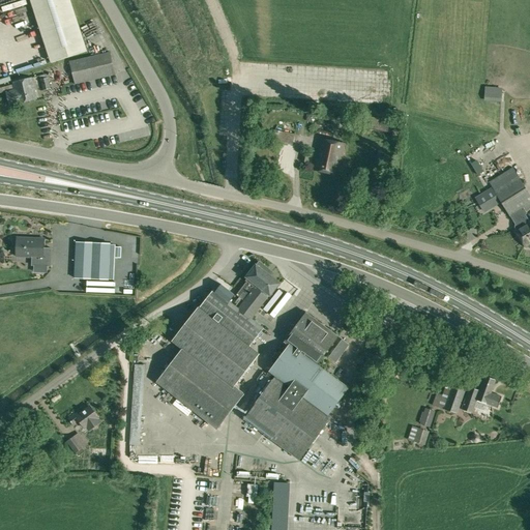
[(69,0),(30,0),(51,63),(87,52),(69,0)]
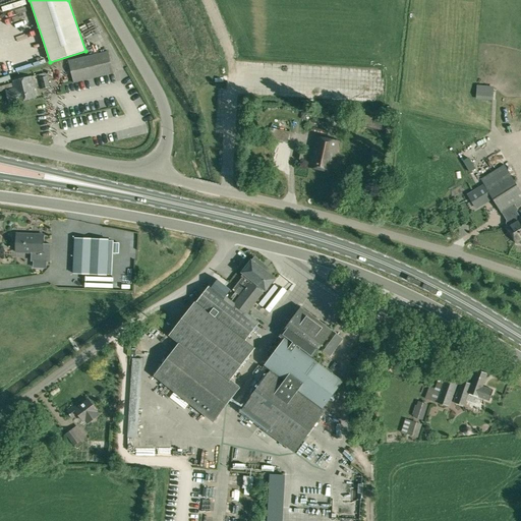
[(108,51),(92,55),(68,61),(73,83),(96,78),(113,73),(108,51)]
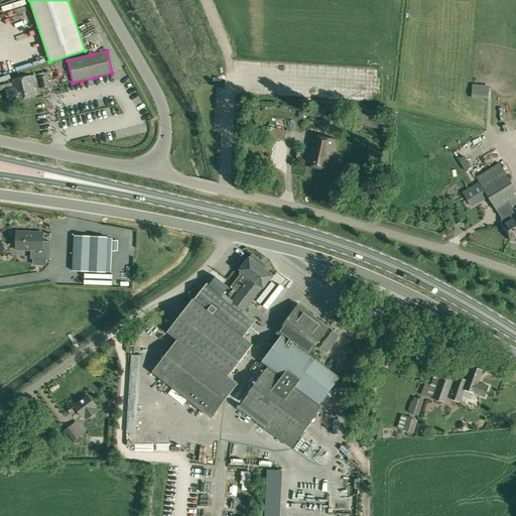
[(45,72),(37,74),(41,89),(49,87),(46,76),(45,72)]
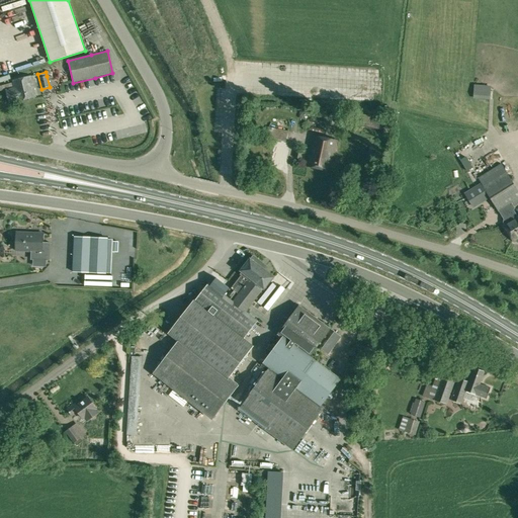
[(13,88),(5,90),(9,103),(36,98),(31,76),(12,80),(13,88)]
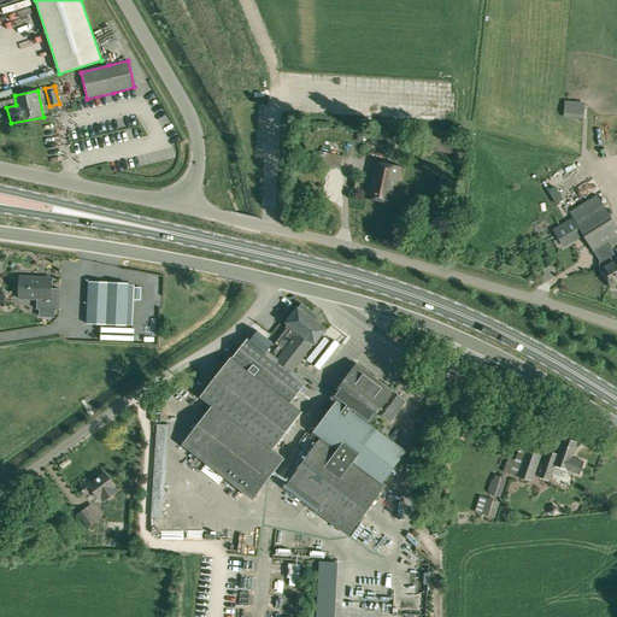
[(86,93),(75,94),(76,106),(87,104),(86,93)]
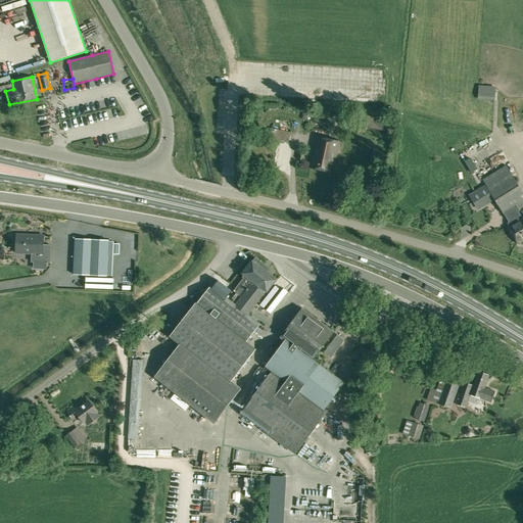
[(478,99),(494,100),(494,87),(479,87),(478,99)]
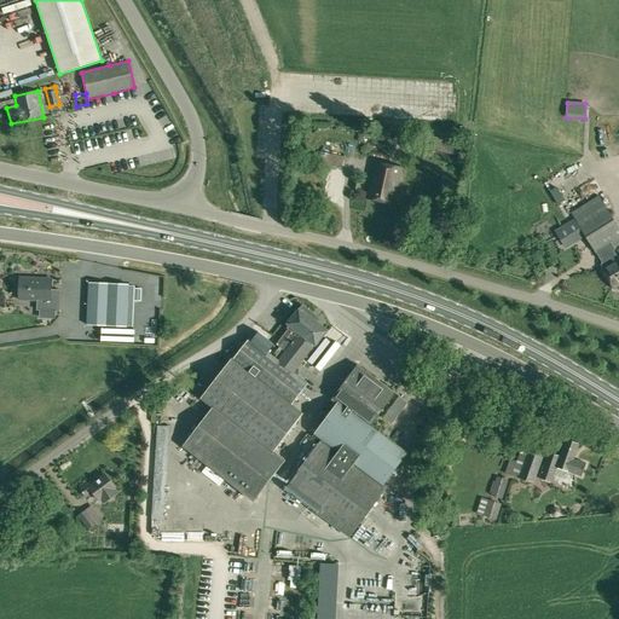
[(343,157),(319,151),(317,165),(341,171),(343,157)]
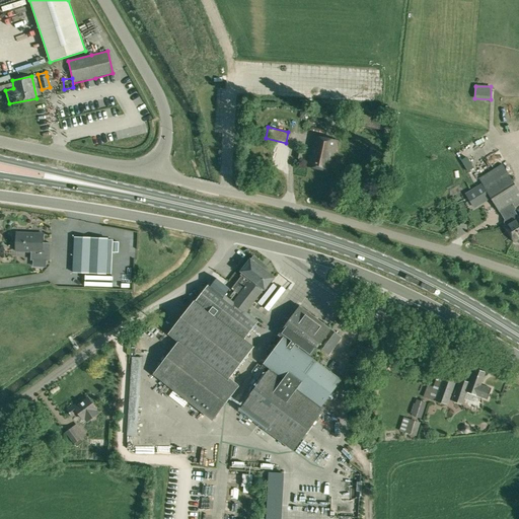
[(307,166),(330,171),(338,141),(314,136),(307,166)]
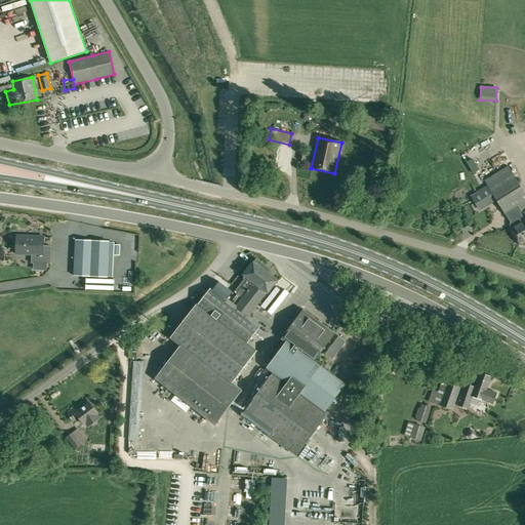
[(299,152),(297,160),(305,161),(307,153),(299,152)]
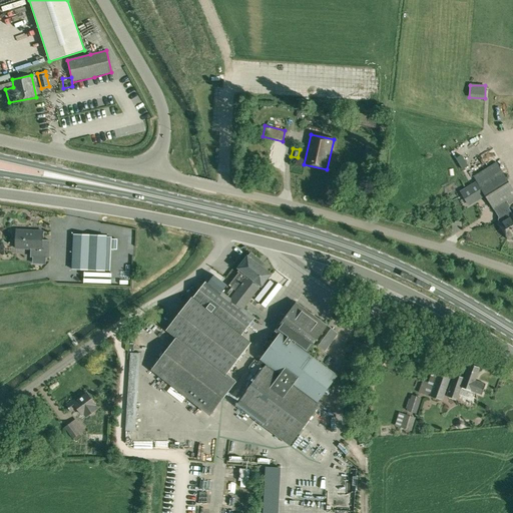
[(461,155),(456,159),(462,169),(467,166),(461,155)]
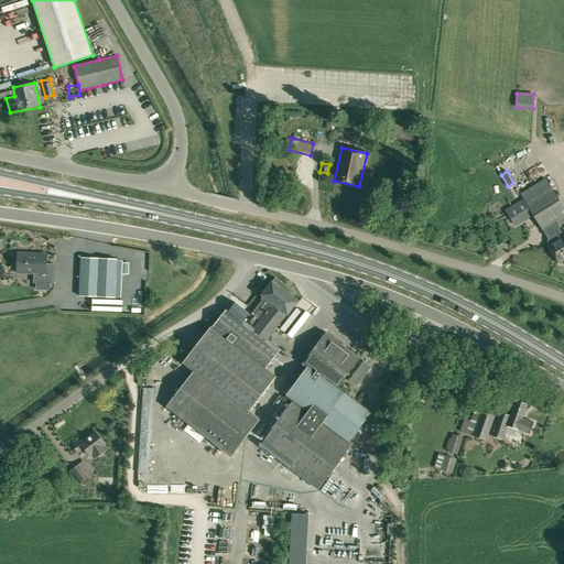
[(533,215),(542,229),(545,235),(549,239),(548,242),(548,243),(546,245),(554,257),(559,264),(561,263),(562,264),(563,264),(563,232),(562,235),(556,226),(560,225),(563,221),(563,207),(549,184),(546,180),(521,195),(523,199),(506,210),(514,226),(533,215)]
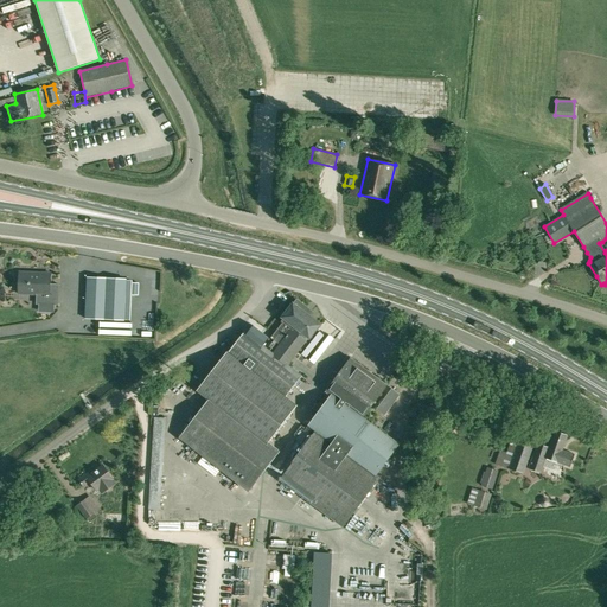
[(23,250),(36,255),(38,249),(25,244),(23,250)]
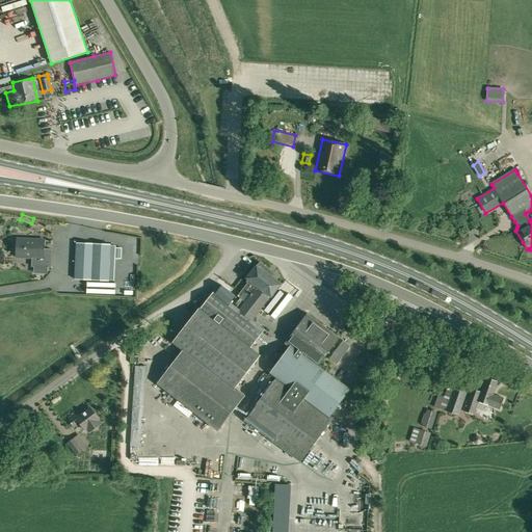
[(463,231),(469,239),(477,234),(473,225),(463,231)]
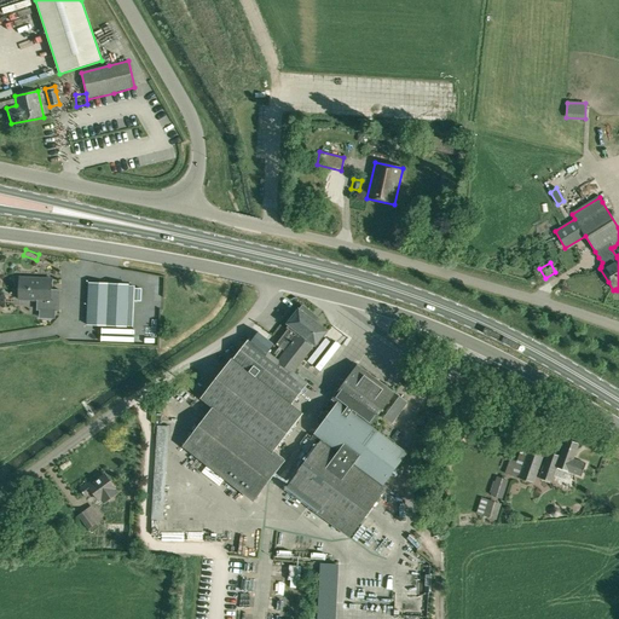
[(52,279),(19,278),(18,300),(38,300),(38,310),(59,311),(59,290),(51,290),(52,279)]
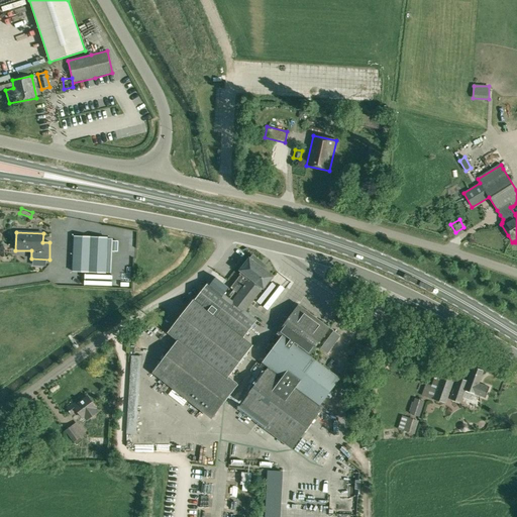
[(111,252),(112,239),(107,239),(107,237),(74,236),(73,272),(105,273),(110,273),(111,252)]
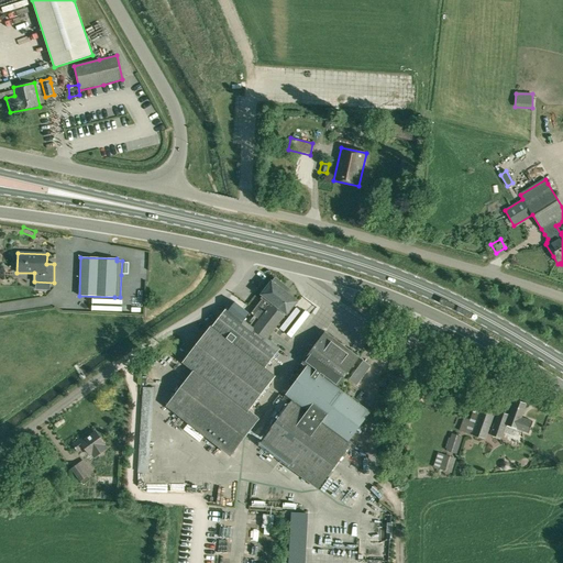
[(206,333),(183,362),(195,371),(167,406),(230,455),(257,420),(246,411),(275,375),(264,367),(279,349),(266,339),(296,300),(287,294),(290,289),(275,278),(267,288),(266,288),(257,300),(260,302),(252,313),(256,317),(250,326),(243,320),(251,311),(236,300),(224,316),(222,315),(207,333),(206,333)]
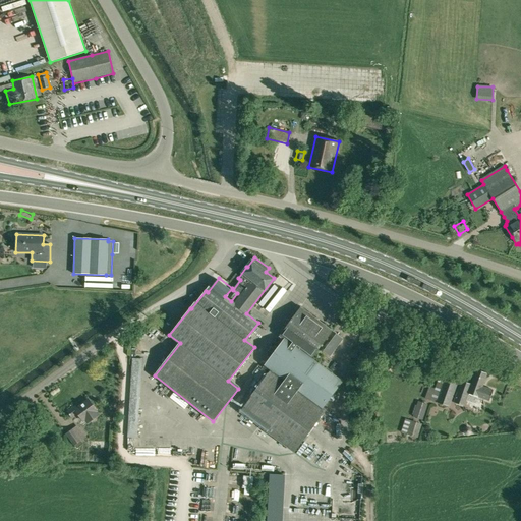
[(269,310),(284,287),(279,283),(264,307),(269,310)]
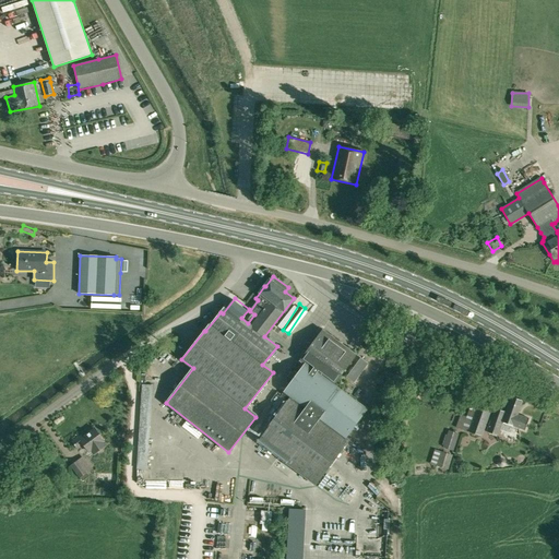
[(347,438),(367,412),(368,409),(335,384),(357,355),(322,329),(298,361),(302,365),(295,375),(290,371),(287,376),(293,379),(282,392),(283,392),(271,408),(268,413),(274,417),(256,442),(316,486),(349,441),(351,440),(347,438)]
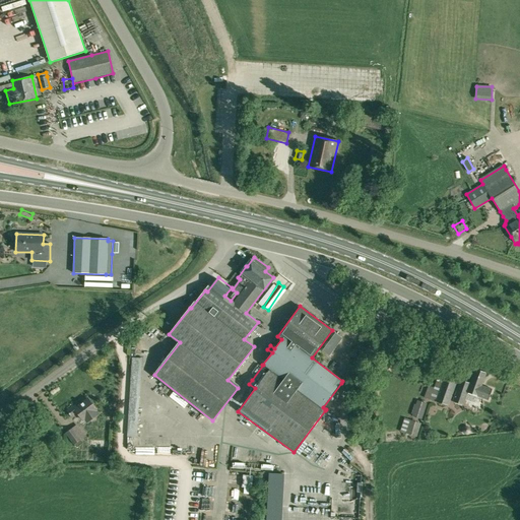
[(336,333),(322,351),(329,356),(343,339),(336,333)]
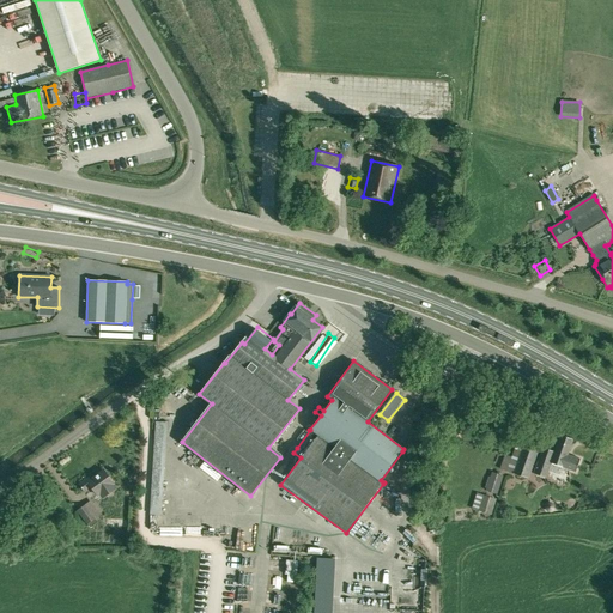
[(447,412),(450,407),(441,401),(437,406),(447,412)]
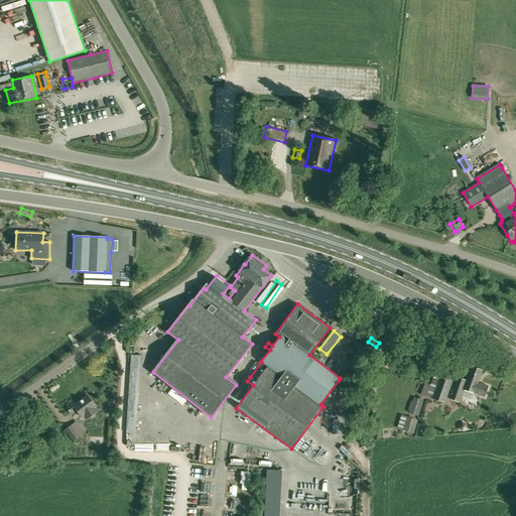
[(453,390),(449,398),(460,402),(463,393),(464,390),(467,391),(484,397),(488,387),(478,383),(482,370),(471,366),(466,380),(457,377),(453,390)]
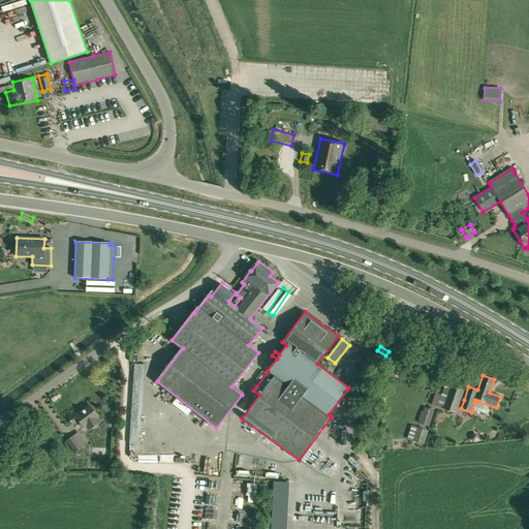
[(432,405),(442,409),(452,383),(440,380),(432,405)]
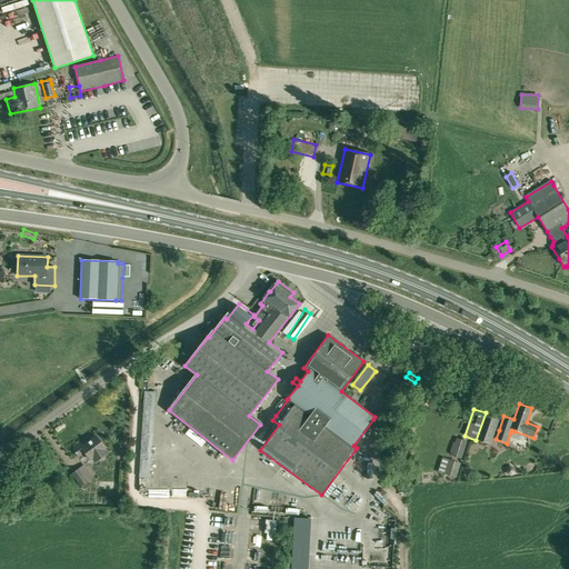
[(486,412),(476,440),(490,445),(500,417),(486,412)]
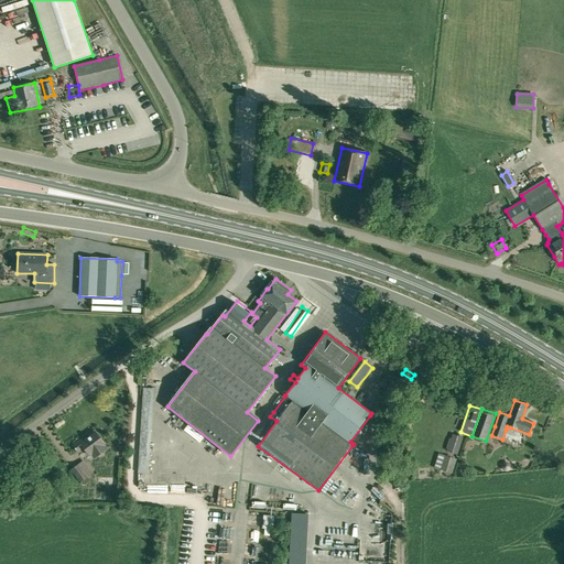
[(73,446),(77,452),(83,447),(89,456),(91,454),(95,458),(107,448),(105,445),(96,433),(84,442),(82,440),(73,446)]
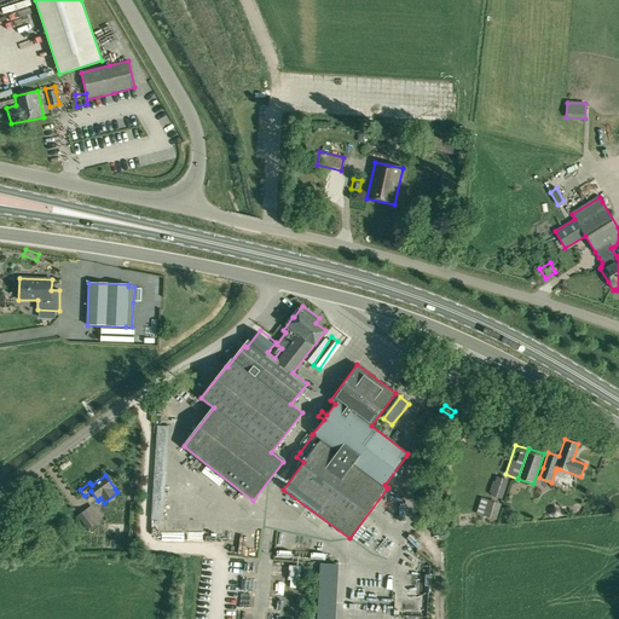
[(502,499),(508,480),(496,476),(490,496),(502,499)]
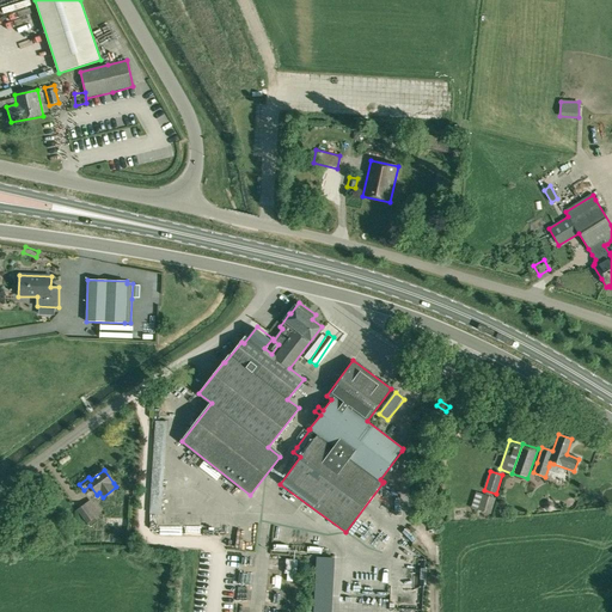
[(490,514),(495,499),(483,495),(478,509),(490,514)]
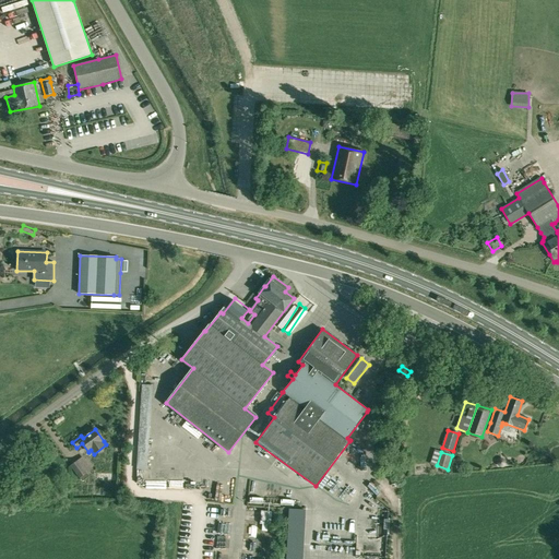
[(87,473),(79,460),(70,465),(80,478),(87,473)]
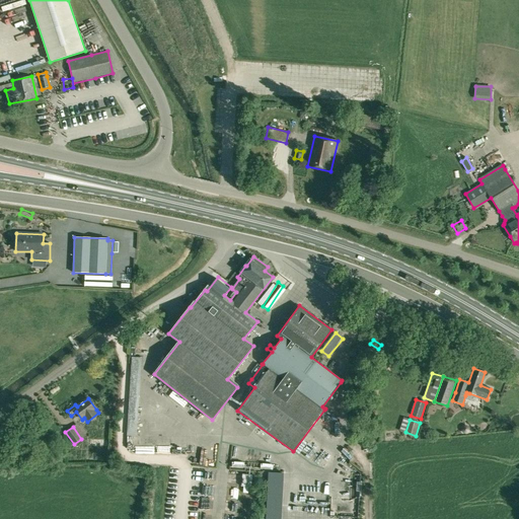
[(268,473),(265,518),(280,518),(283,474),(268,473)]
